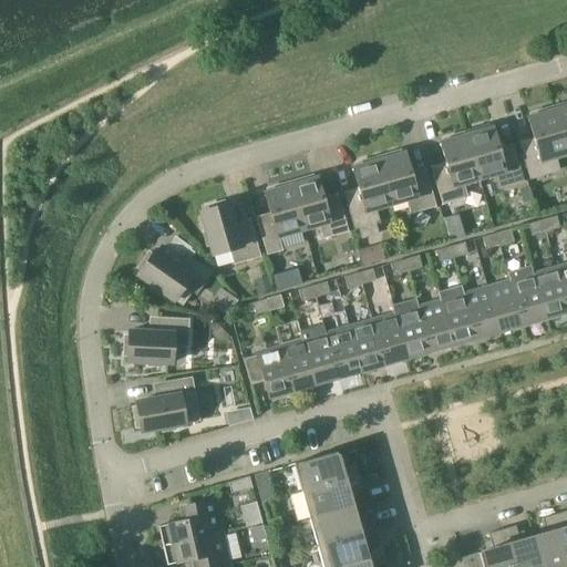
[(564,109),(554,111),(566,154),(566,153),(566,102),(563,104),(564,109)]
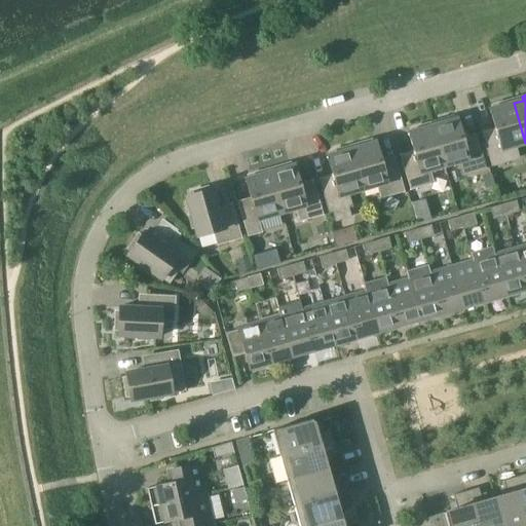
[(496,133),(484,137),(492,165),(505,161),(518,158),(515,146),(525,143),(514,103),(505,105),(504,102),(492,105),(493,109),(490,110),(496,133)]
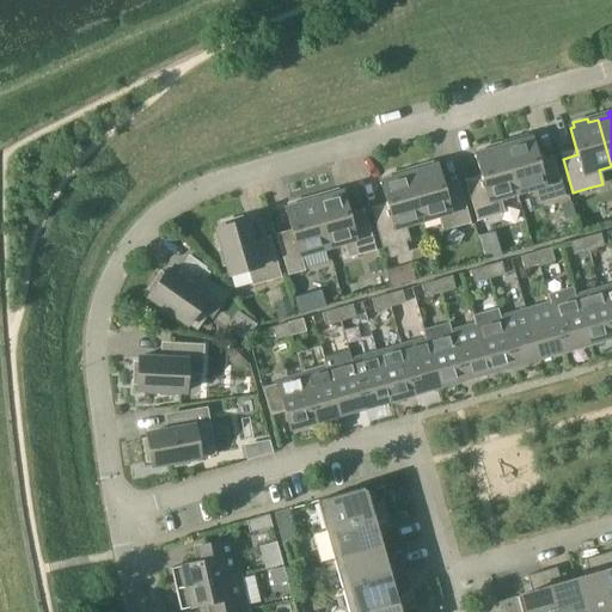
[(514,144),(503,147),(516,193),(534,188),(539,202),(564,195),(555,161),(540,165),(532,139),(528,140),(527,135),(513,140),(514,144)]
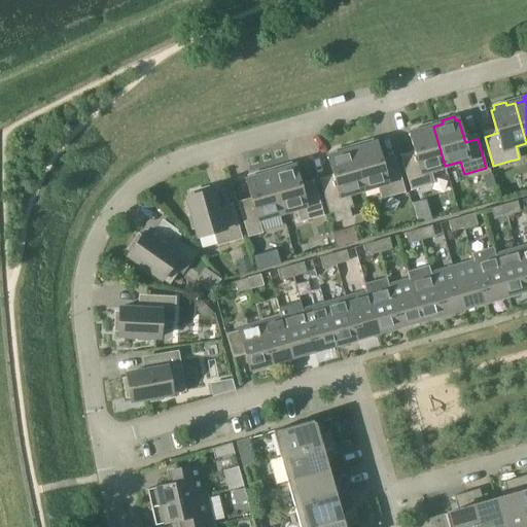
[(445,166),(433,127),(425,129),(424,126),(412,129),(413,132),(409,133),(416,156),(403,160),(412,189),(433,183),(430,171),(445,166)]
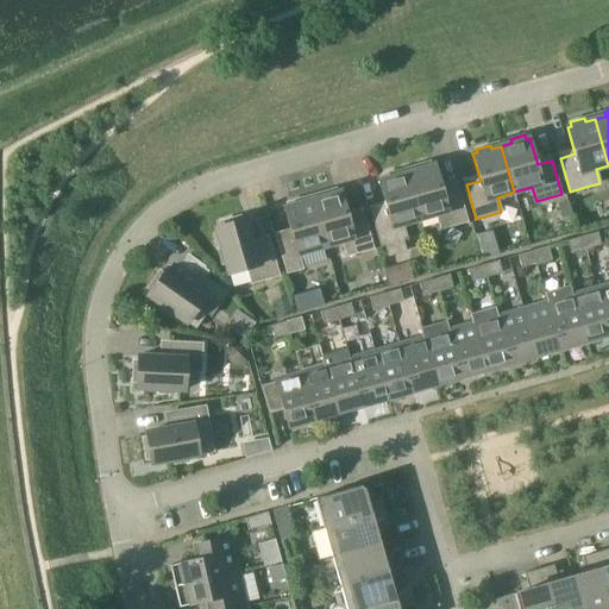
[(407,173),(420,219),(438,214),(441,228),(466,221),(457,188),(443,192),(435,164),(432,165),(431,162),(416,165),(416,170),(407,173)]
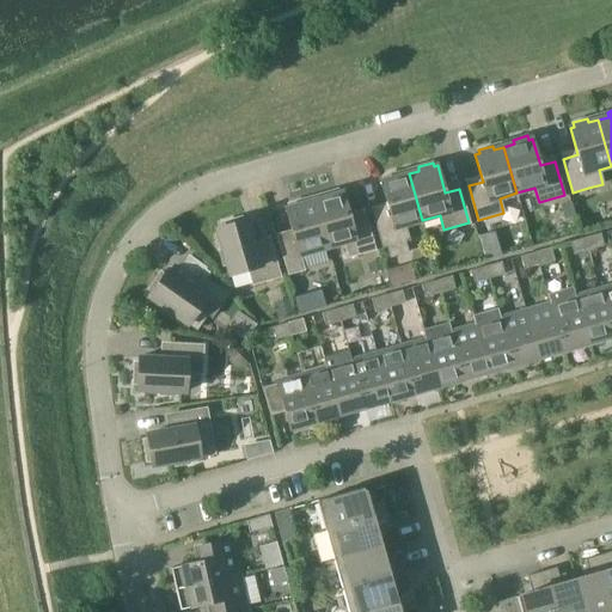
[(405,240),(409,239),(404,225),(422,220),(409,173),(399,177),(398,172),(383,177),(384,181),(380,182),(389,209),(374,213),(384,246),(386,246),(390,258),(409,254),(405,240)]
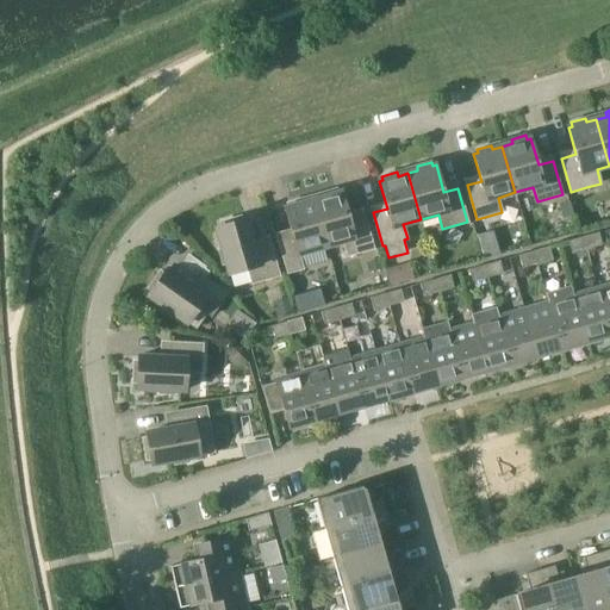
[(323,198),(313,200),(327,247),(344,242),(348,256),(373,249),(363,215),(349,219),(342,192),(338,193),(337,190),(322,193),(323,198)]
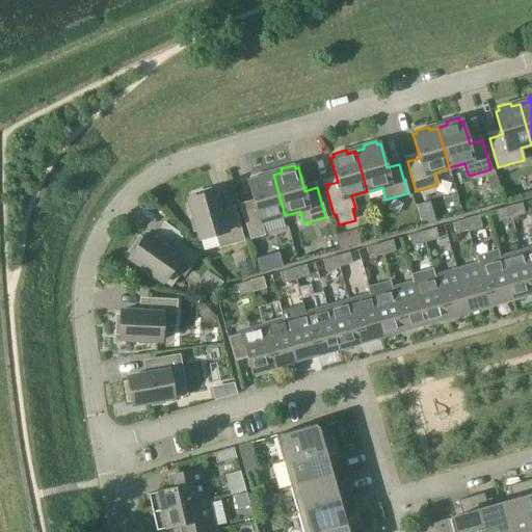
[(285,215),(273,175),(264,177),(263,174),(250,178),(251,181),(248,182),(255,205),(242,209),(250,238),(264,234),(260,221),(285,215)]
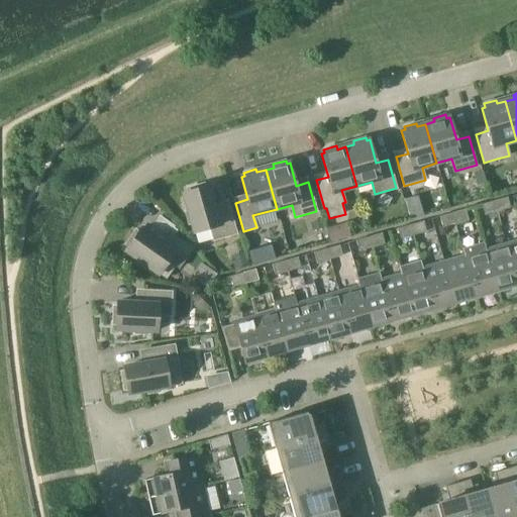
[(482,170),(473,173),(477,186),(486,183),(482,170)]
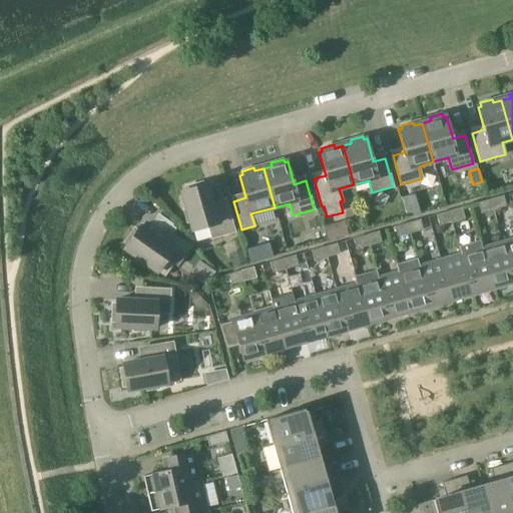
[(212,237),(234,231),(226,203),(214,206),(207,184),(203,185),(202,182),(185,187),(186,190),(182,191),(187,209),(183,210),(187,222),(190,221),(193,230),(209,225),(212,237)]
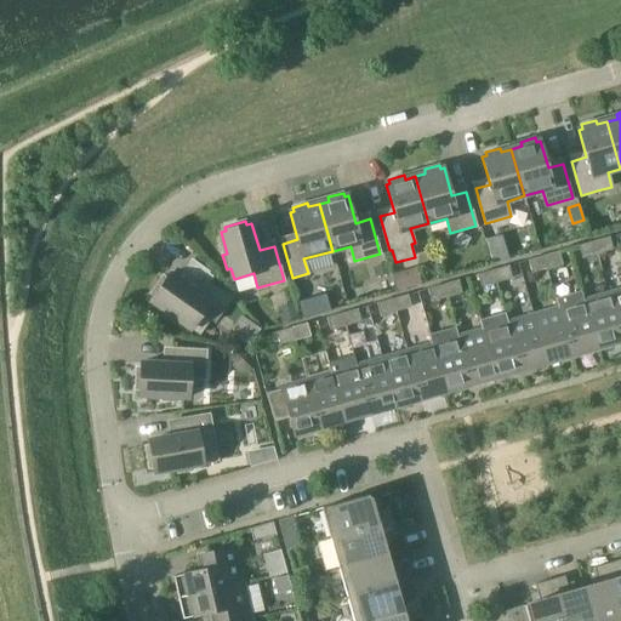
[(598,254),(613,250),(609,237),(594,241),(598,254)]
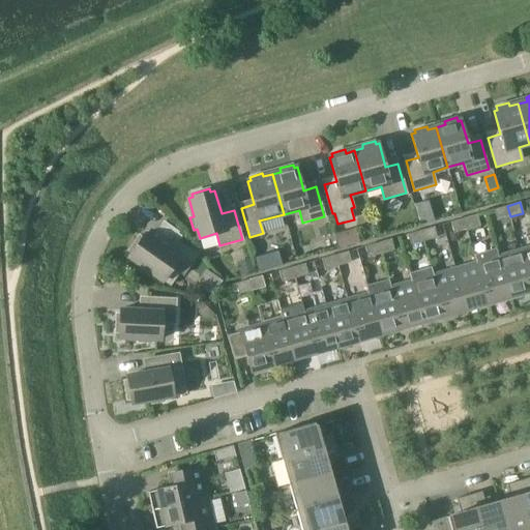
[(497,221),(510,216),(507,206),(494,209),(497,221)]
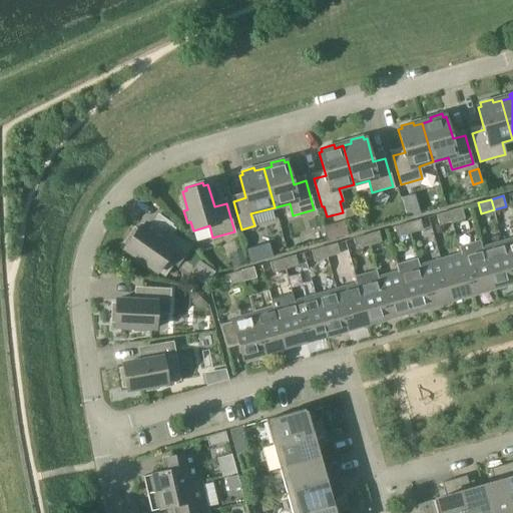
[(452,221),(465,217),(462,207),(449,211),(452,221)]
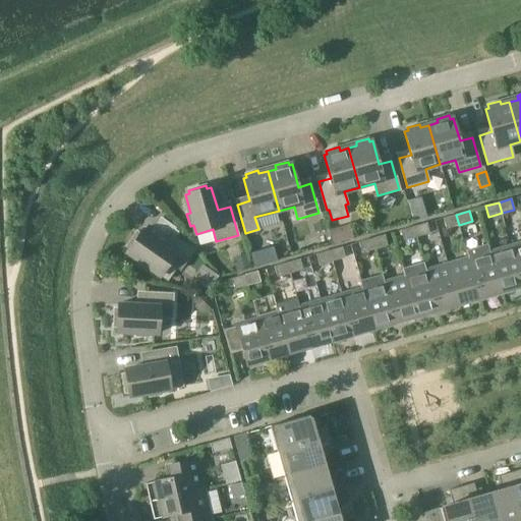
[(459,225),(456,215),(444,218),(447,229),(459,225)]
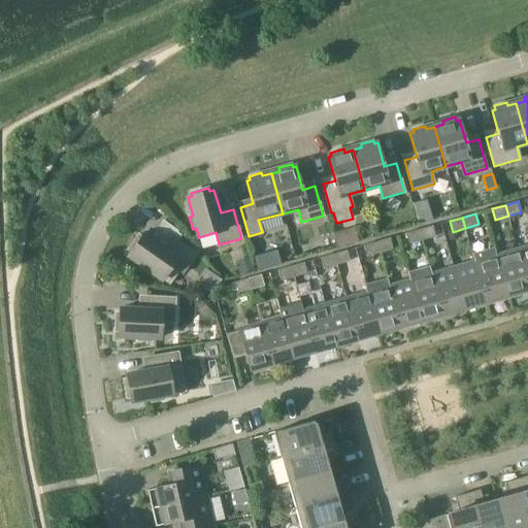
[(138,235),(128,250),(131,252),(128,256),(144,267),(142,269),(153,277),(155,274),(162,279),(162,281),(168,285),(178,270),(180,271),(183,273),(196,254),(176,240),(179,235),(176,232),(177,231),(164,222),(153,239),(144,233),(141,237),(138,235)]
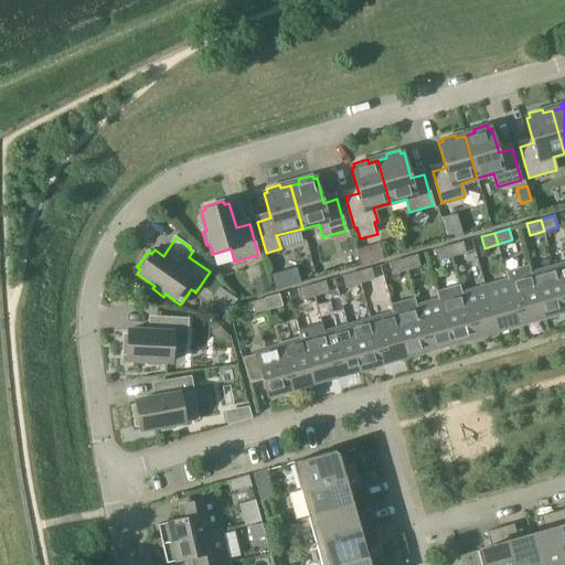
[(340,243),(342,252),(354,248),(352,240),(340,243)]
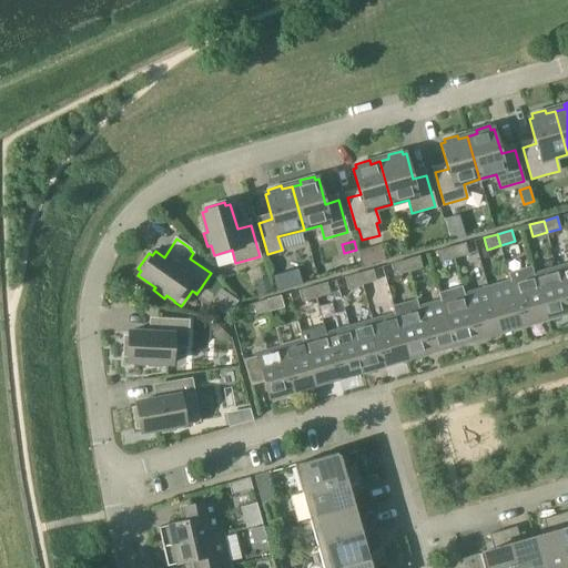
[(455,259),(468,254),(465,243),(452,247),(455,259)]
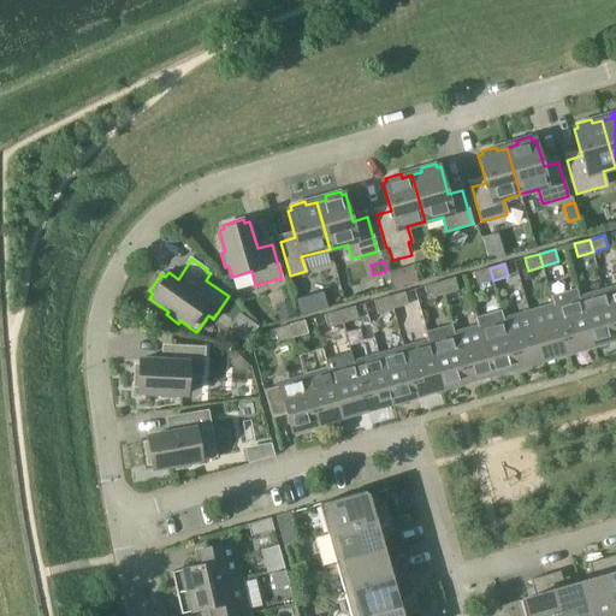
[(413,266),(389,273),(394,289),(418,283),(413,266)]
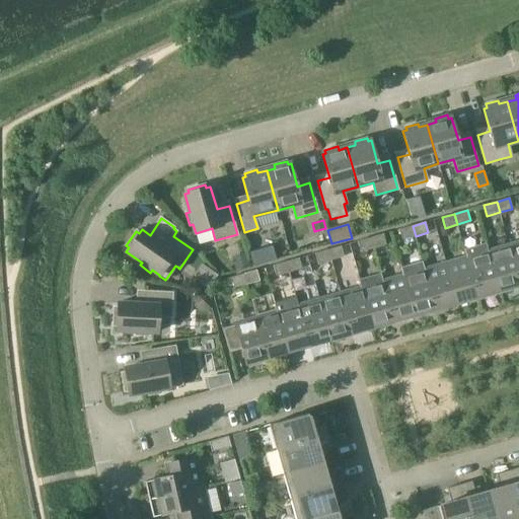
[(416,236),(413,226),(399,229),(402,239),(416,236)]
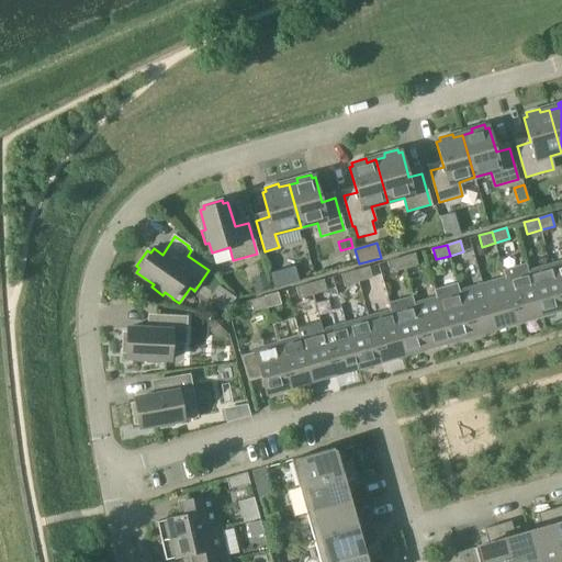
[(404,269),(417,265),(415,254),(401,257),(404,269)]
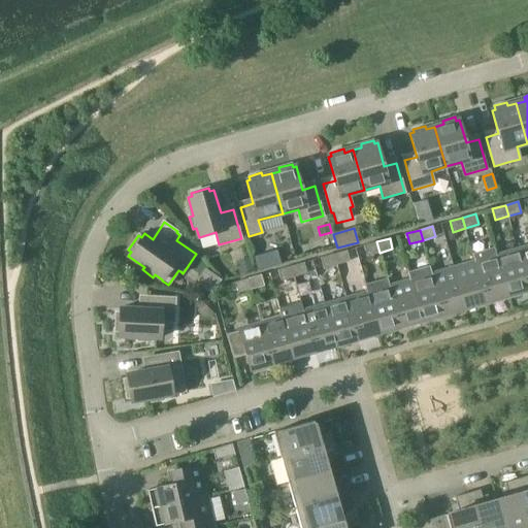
[(380,253),(376,241),(364,245),(367,256),(380,253)]
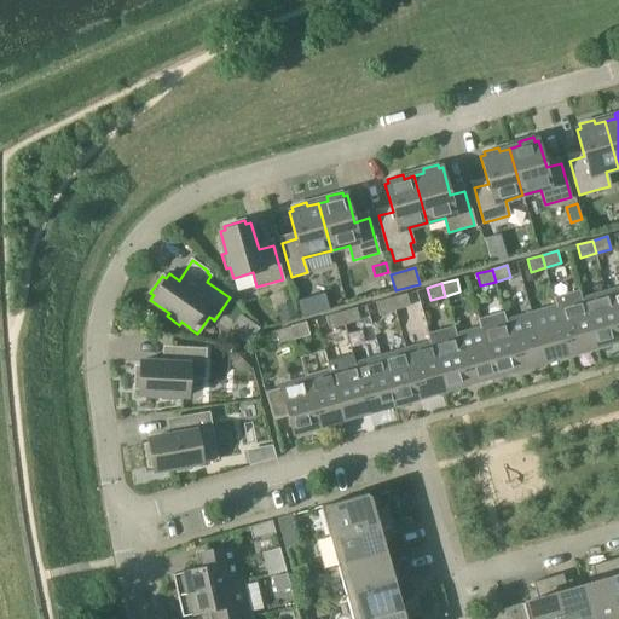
[(618,289),(607,293),(618,334),(618,289)]
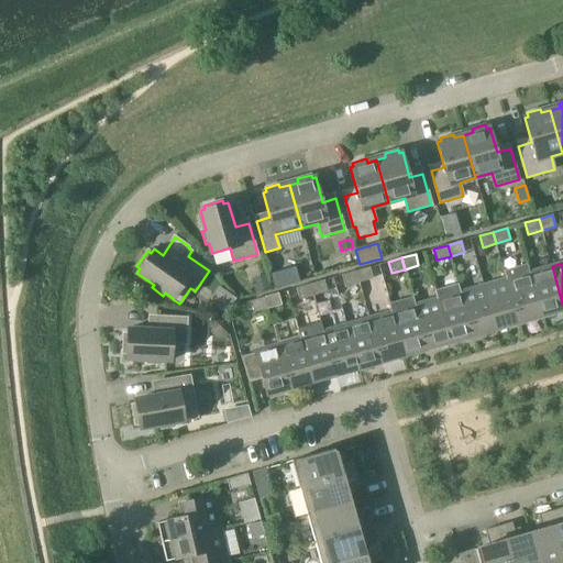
[(506,279),(507,279),(519,322),(528,319),(529,321),(542,318),(529,273),(530,273),(527,264),(504,271),(506,279)]
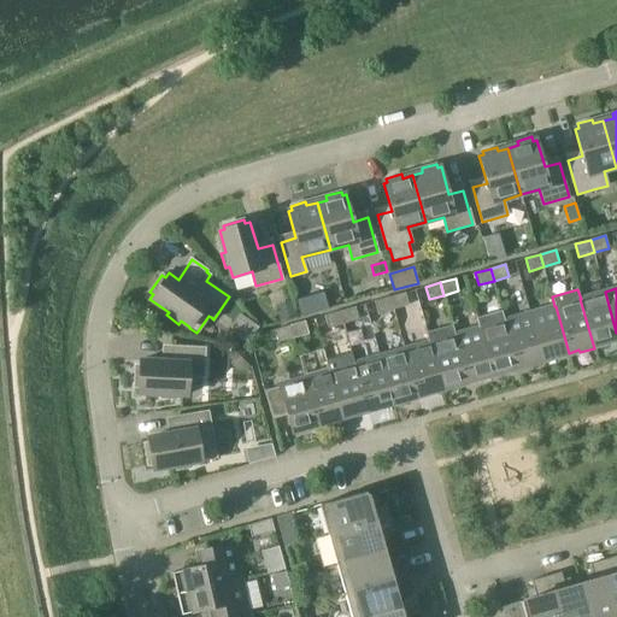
[(616,333),(605,292),(581,299),(580,299),(594,348),(609,345),(607,341),(616,339),(616,333)]
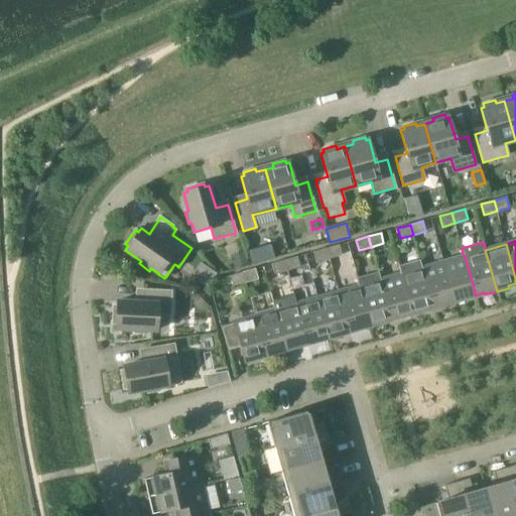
[(330,259),(342,255),(339,245),(327,248),(330,259)]
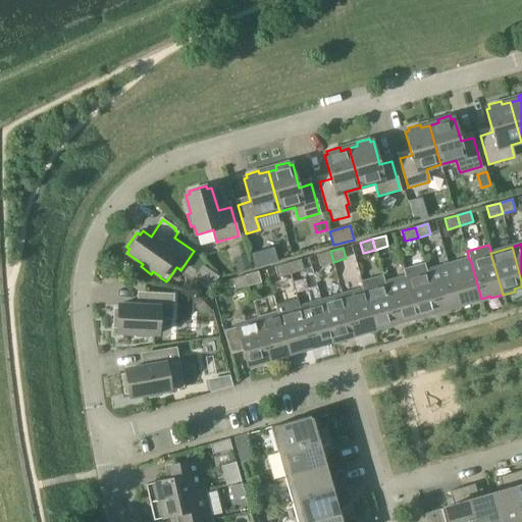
[(333,262),(330,251),(317,255),(320,265),(333,262)]
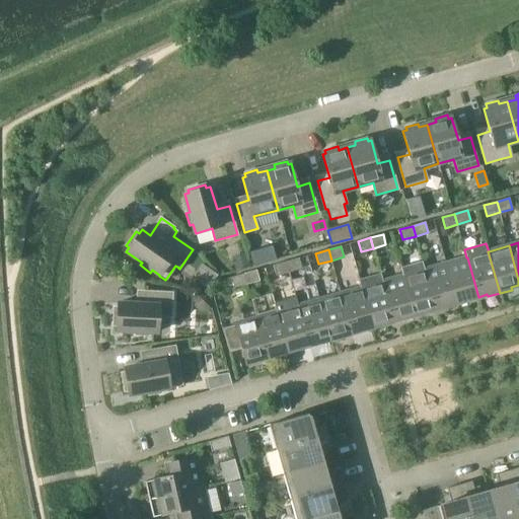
[(246,255),(232,260),(235,270),(248,266),(246,255)]
